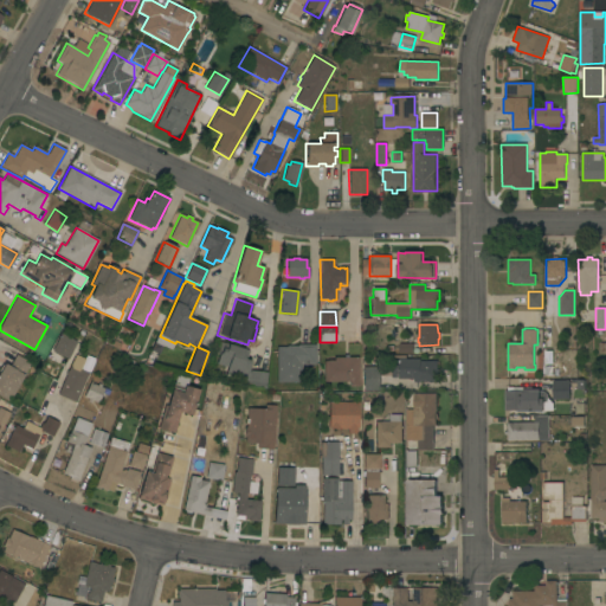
[(68,360),(60,356),(60,358),(57,355),(57,354),(51,352),(60,334),(76,342),(68,360)]
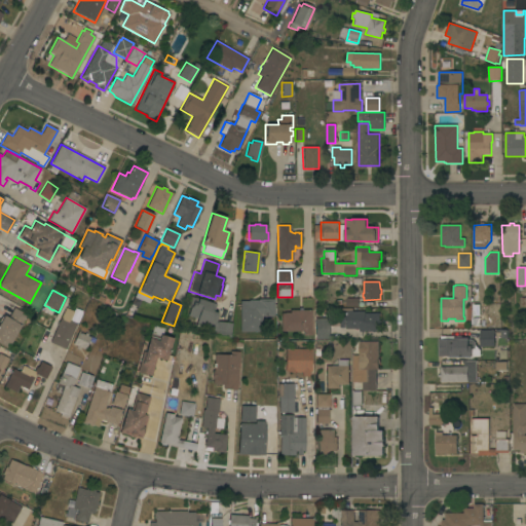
[(194,327),(196,318),(187,315),(190,307),(187,306),(190,297),(216,304),(214,312),(217,313),(215,321),(216,323),(217,323),(217,322),(231,324),(230,337),(216,336),(207,333),(208,331),(194,327)]
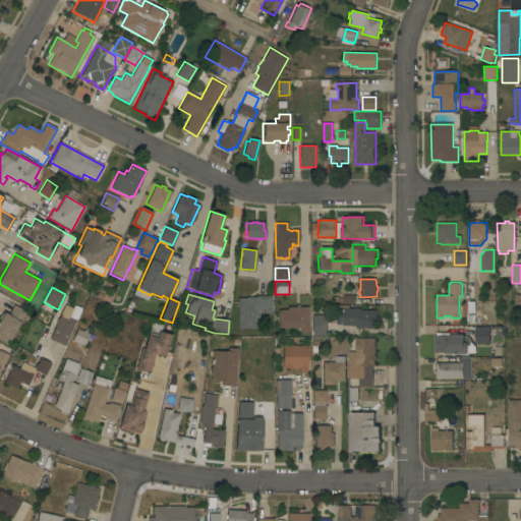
[(343,303),(343,295),(355,295),(355,303),(343,303)]
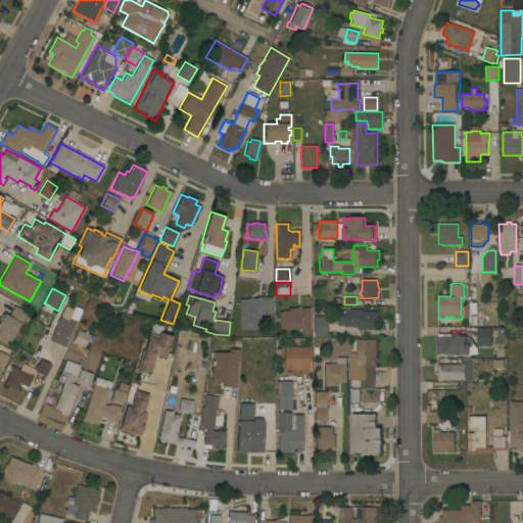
[(238,299),(247,299),(247,298),(256,298),(256,297),(272,297),(272,315),(260,315),(260,330),(238,330),(238,299)]
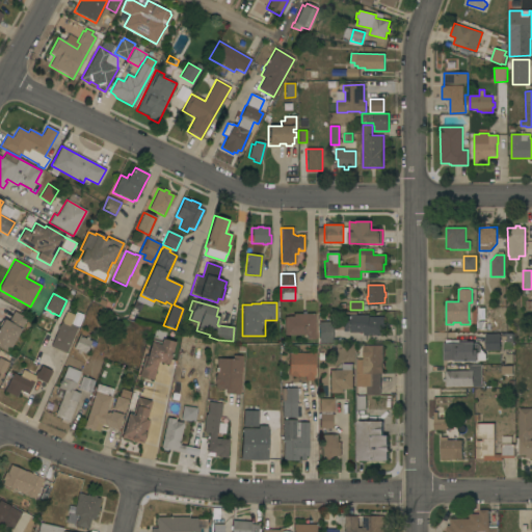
[(14,311),(26,318),(6,351),(0,347),(0,326),(4,319),(7,321),(14,311)]
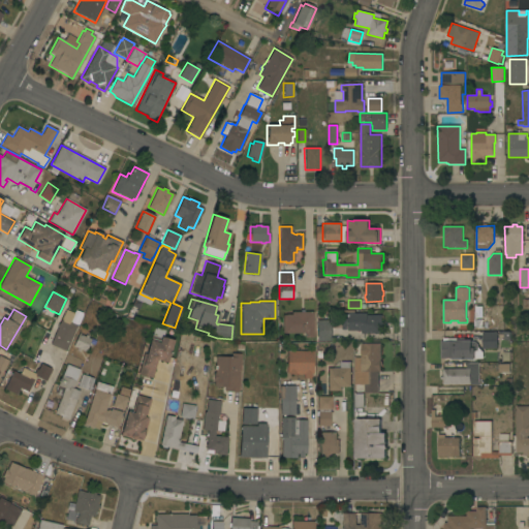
[(112,325),(97,320),(101,309),(116,315),(112,325)]
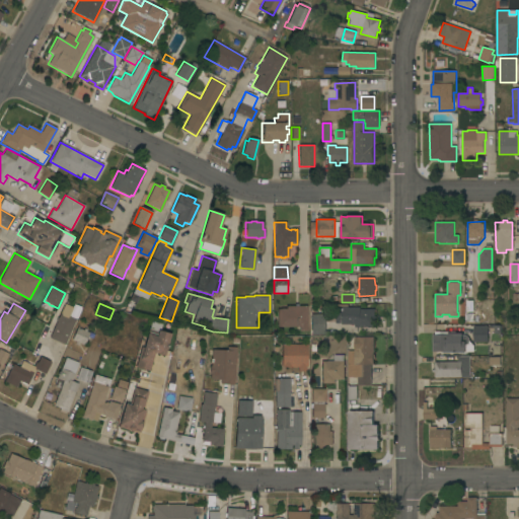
[(56,321),(55,321),(57,317),(58,317),(64,304),(72,307),(69,316),(75,319),(64,345),(49,339),(56,321)]
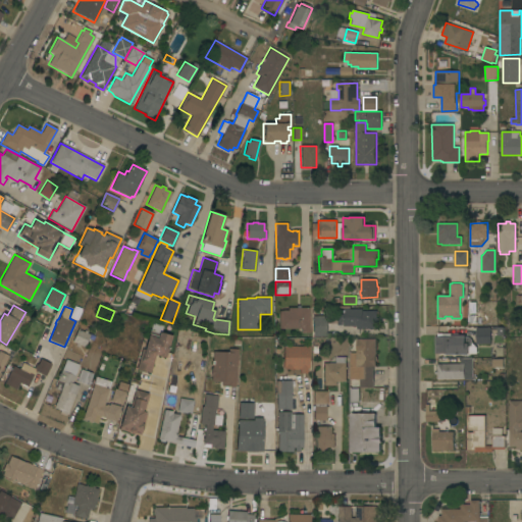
[(309,333),(301,333),(301,329),(290,329),(278,329),(278,311),(280,311),(282,310),(286,311),(288,308),(308,308),(309,333)]
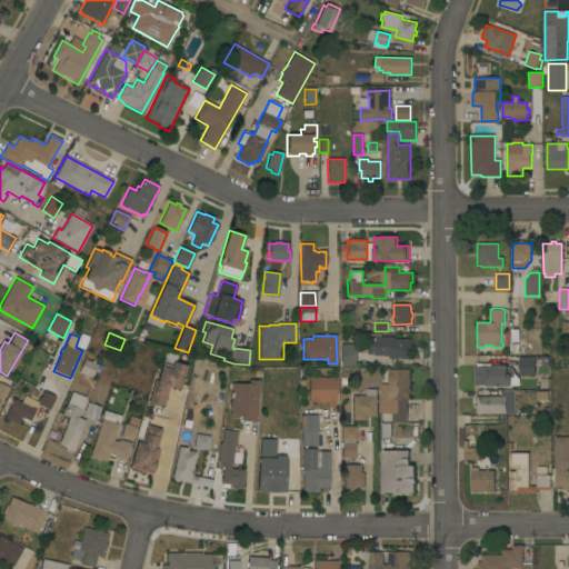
[(395,358),(395,359),(389,359),(389,356),(375,356),(375,353),(368,353),(369,337),(396,337),(396,339),(411,339),(411,347),(412,347),(412,350),(411,350),(411,358),(395,358)]
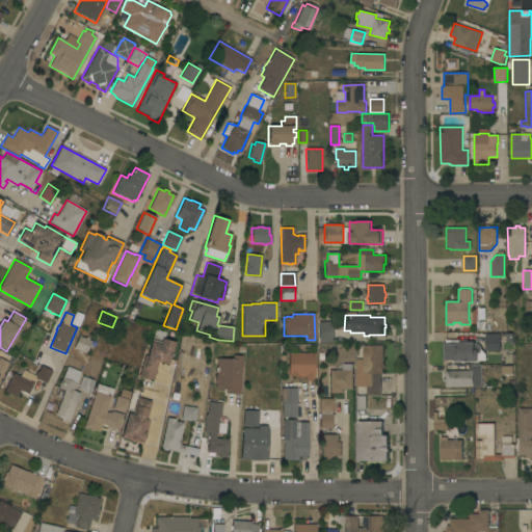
[(334,322),(334,343),(318,344),(318,322),(334,322)]
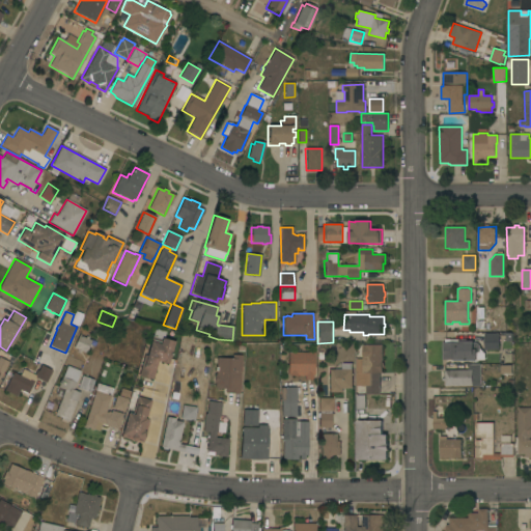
[(143,355),(146,356),(150,341),(155,329),(165,332),(164,337),(174,340),(168,364),(158,361),(152,380),(138,375),(143,355)]
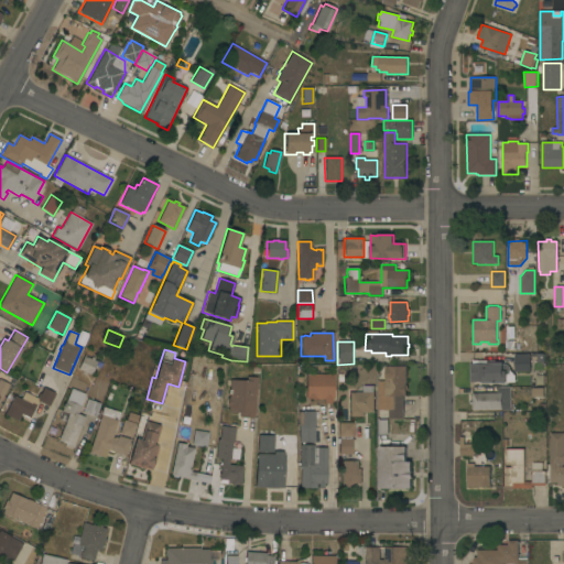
[(514,371),(514,354),(530,354),(530,371),(514,371)]
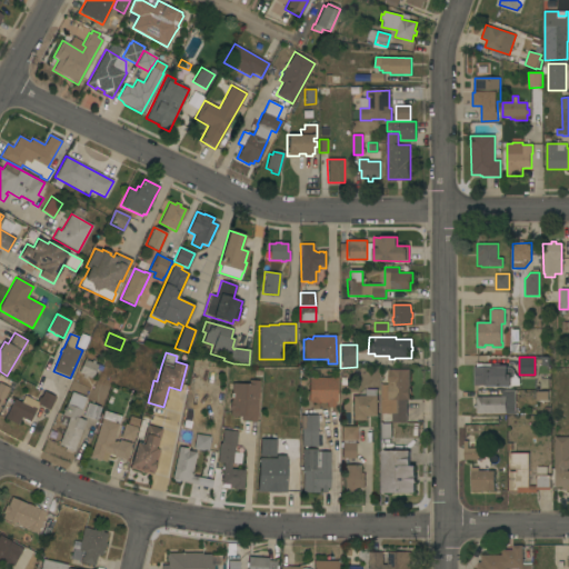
[(91,379),(86,376),(85,379),(81,377),(82,375),(78,372),(85,359),(91,362),(92,360),(95,361),(93,363),(97,365),(91,379)]
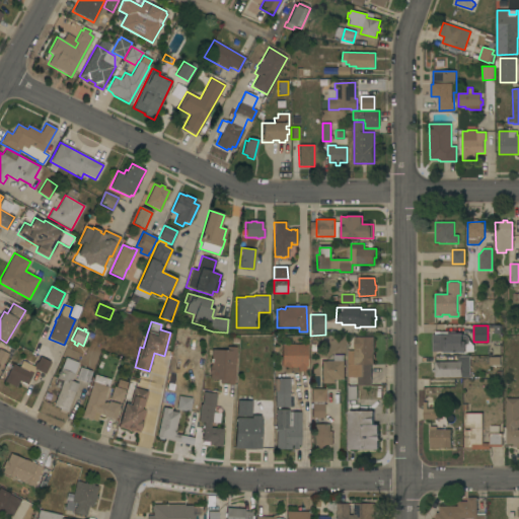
[(433,335),(448,335),(448,334),(463,334),(463,342),(467,342),(467,350),(466,350),(466,353),(445,353),(445,352),(433,352),(433,335)]
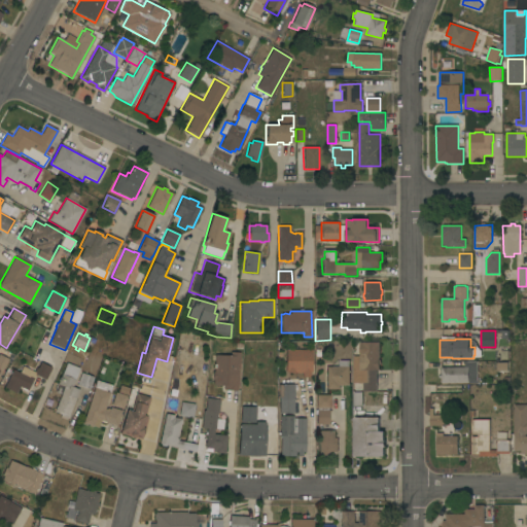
[(380,360),(381,361),(381,363),(380,364),(380,371),(379,371),(379,372),(377,372),(377,391),(363,391),(363,383),(357,383),(357,382),(353,382),(353,355),(360,355),(360,343),(380,343),(380,360)]
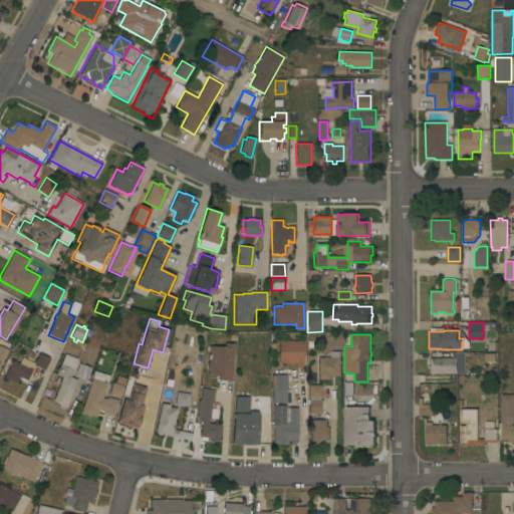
[(303,341),(303,363),(302,363),(302,368),(294,368),(294,363),(278,363),(278,341),(303,341)]
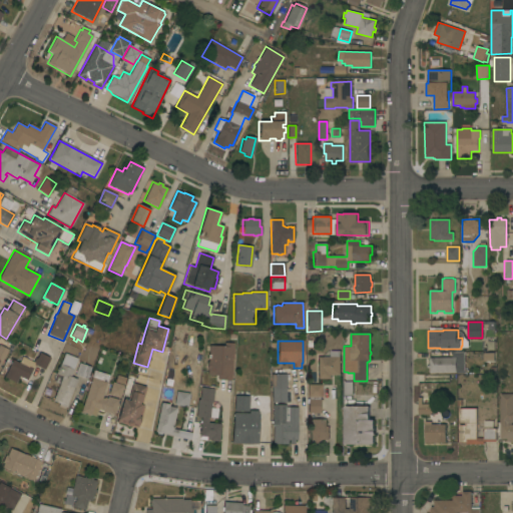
[(231,381),(217,380),(217,376),(207,375),(207,370),(206,370),(206,362),(207,362),(208,346),(223,347),(223,343),(233,344),(231,381)]
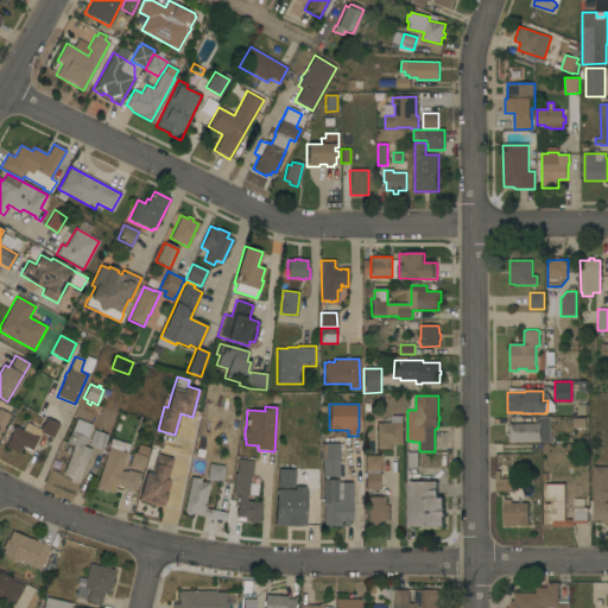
[(0,410),(10,415),(2,428),(0,425),(0,410)]
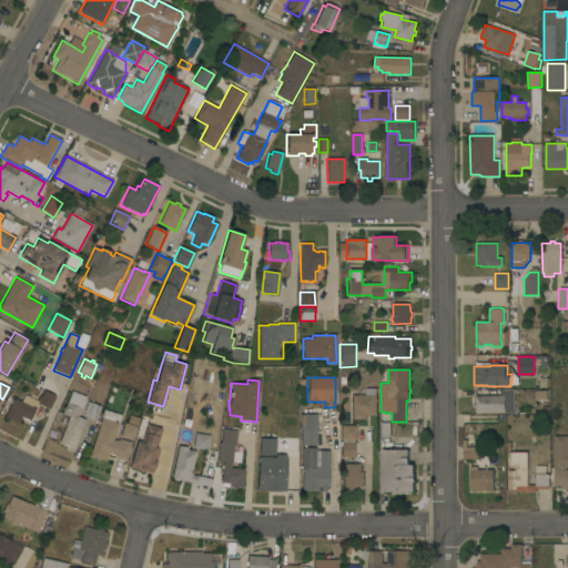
[(351,395),(366,395),(366,388),(376,388),(376,395),(377,395),(377,416),(366,416),(366,419),(352,419),(351,395)]
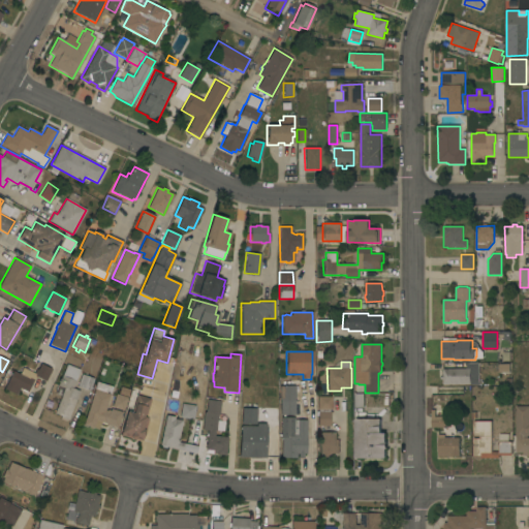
[(470,369),(470,363),(479,363),(479,384),(470,384),(443,384),(443,379),(441,379),(441,376),(443,376),(443,369),(470,369)]
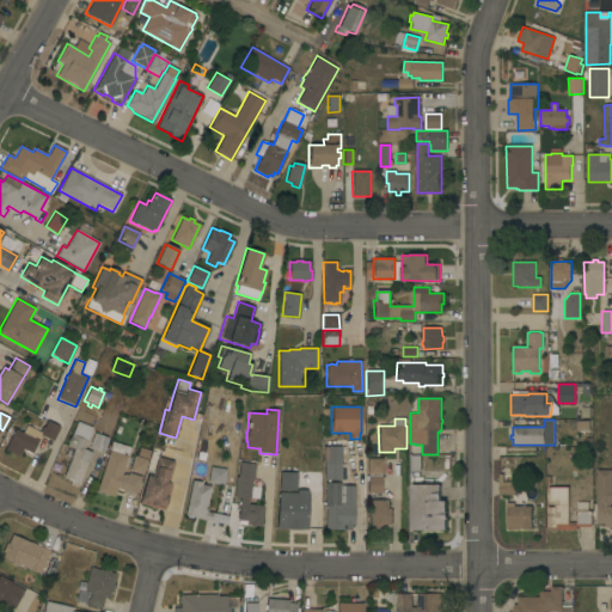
[(14,429),(22,433),(26,426),(41,433),(47,421),(60,427),(53,441),(51,441),(50,442),(42,438),(42,436),(41,435),(31,453),(23,450),(18,458),(4,451),(14,429)]
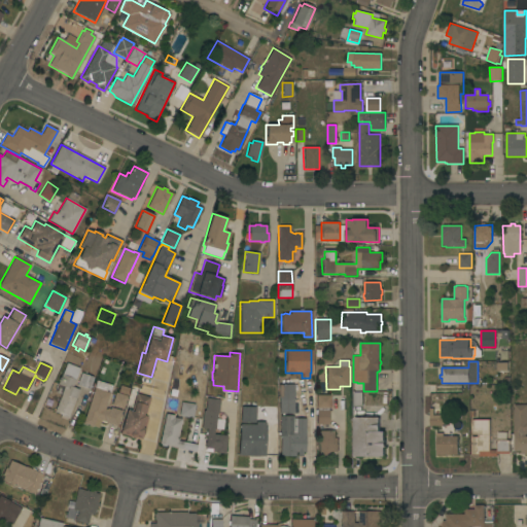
[(497,362),(506,362),(506,372),(497,372),(497,362)]
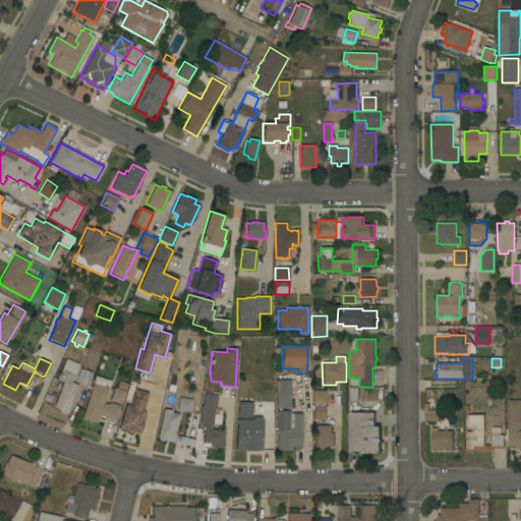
[(88,385),(75,381),(79,368),(92,372),(88,385)]
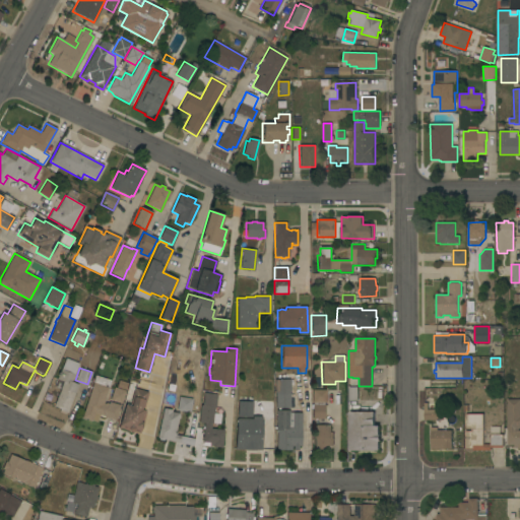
[(66,413),(59,410),(59,409),(53,406),(60,389),(54,387),(57,380),(58,376),(57,376),(58,373),(59,373),(61,370),(74,375),(71,382),(78,385),(66,413)]
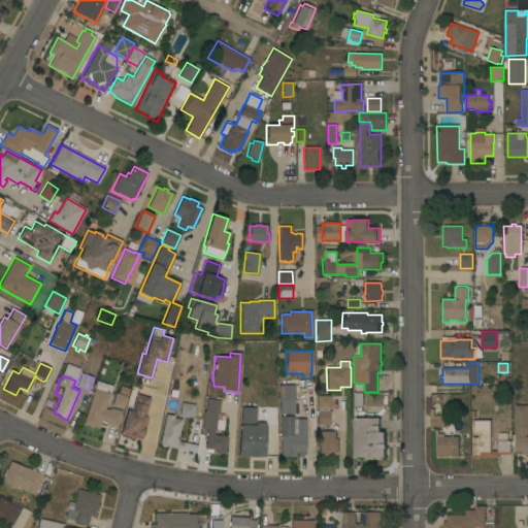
[(94,389),(94,388),(96,382),(111,387),(104,409),(106,410),(106,409),(109,410),(110,408),(122,411),(117,427),(100,421),(98,429),(83,424),(94,389)]
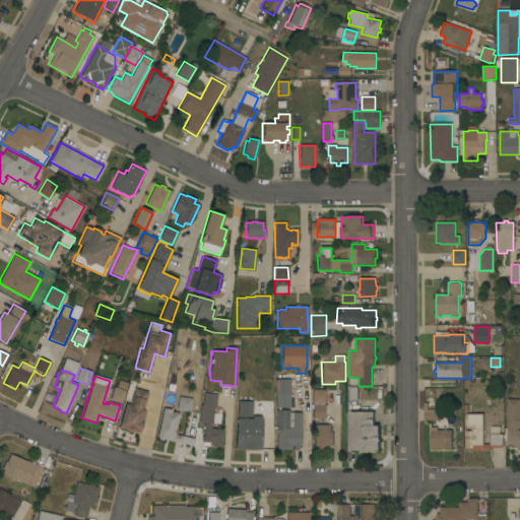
[(275,393),(274,393),(274,380),(289,380),(289,393),(289,408),(275,408),(275,393)]
